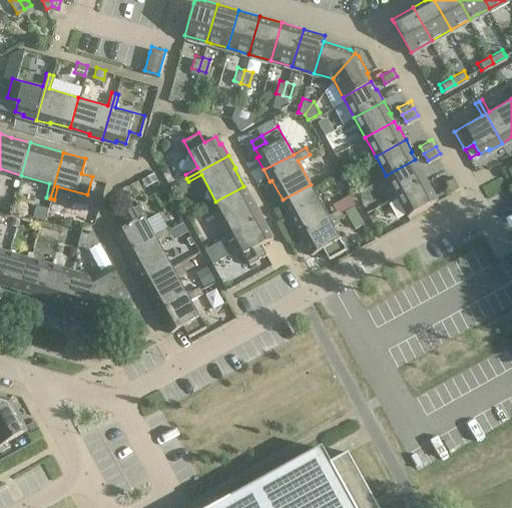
[(419,166),(415,159),(386,175),(397,194),(427,177),(420,165),(419,166)]
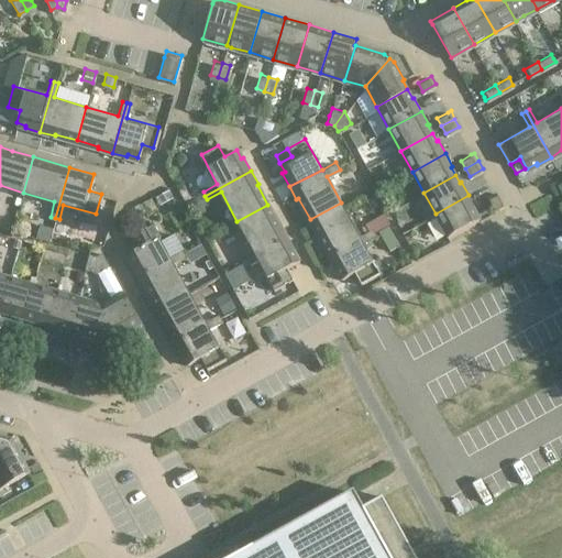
[(167,186),(153,195),(157,201),(172,194),(167,186)]
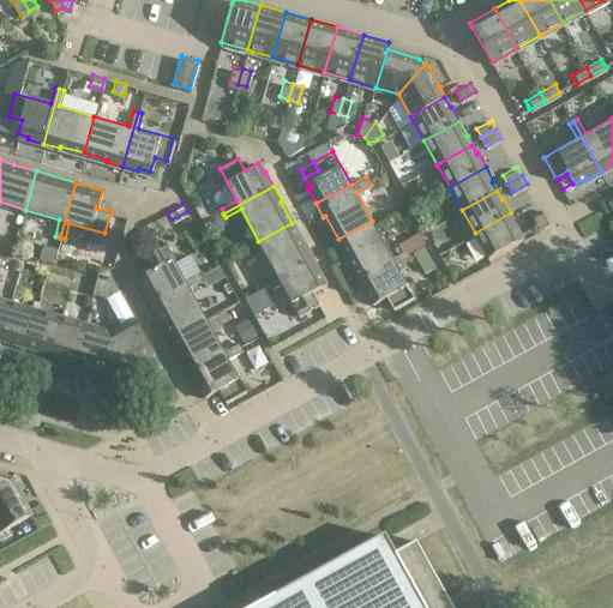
[(548,223),(540,208),(532,212),(539,228),(548,223)]
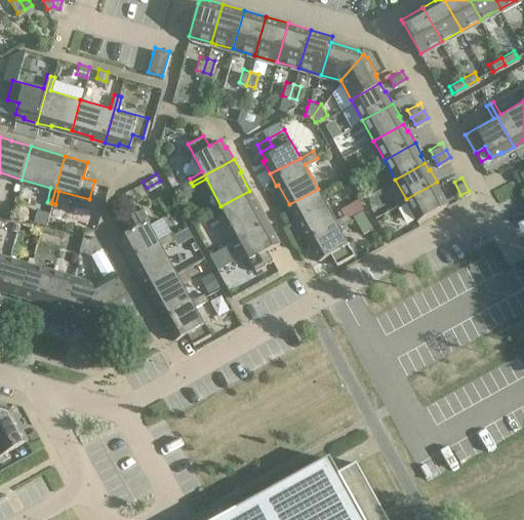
[(444,194),(437,182),(406,199),(417,218),(447,202),(443,195),(444,194)]
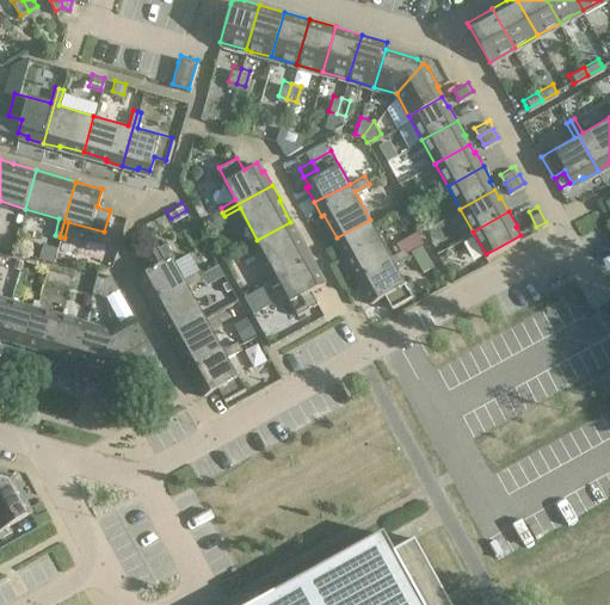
[(383,244),(370,220),(337,238),(340,244),(350,261),(347,263),(356,277),(406,249),(404,246),(399,248),(389,254),(383,244)]
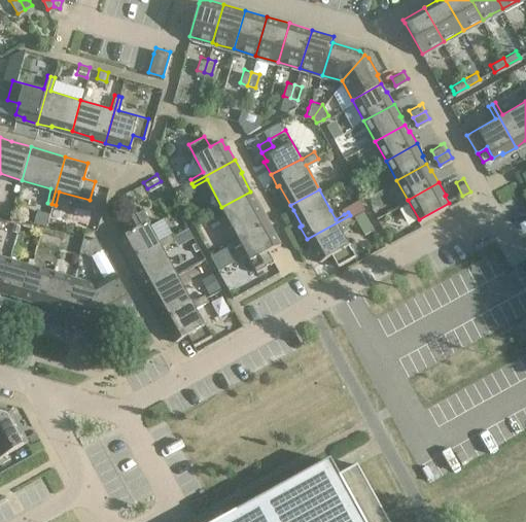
[(260,209),(250,192),(221,207),(223,210),(237,235),(223,241),(225,245),(269,221),(261,208),(260,209)]
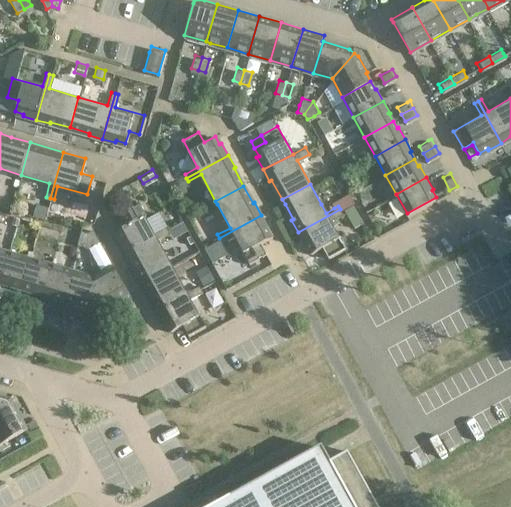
[(349,193),(330,203),(334,208),(338,206),(340,209),(354,202),(349,193)]
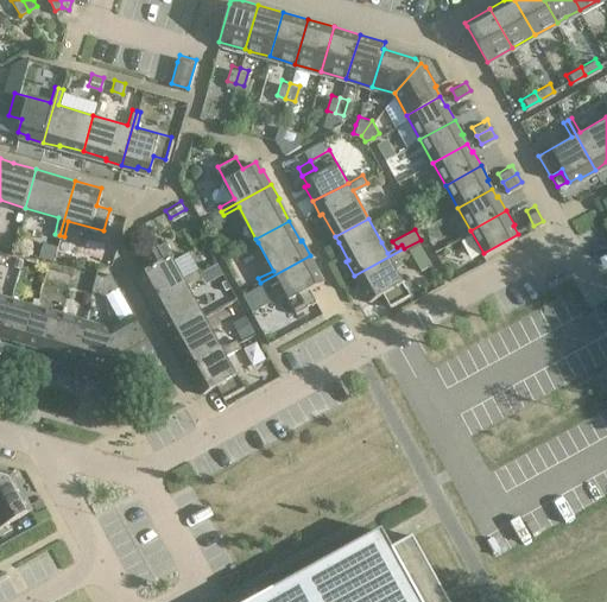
[(421,241),(409,248),(419,267),(431,261),(421,241)]
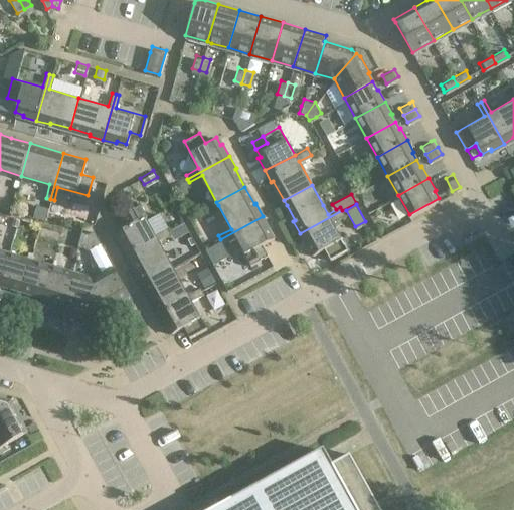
[(139,205),(121,214),(127,225),(115,231),(127,252),(168,229),(167,225),(154,232),(139,205)]
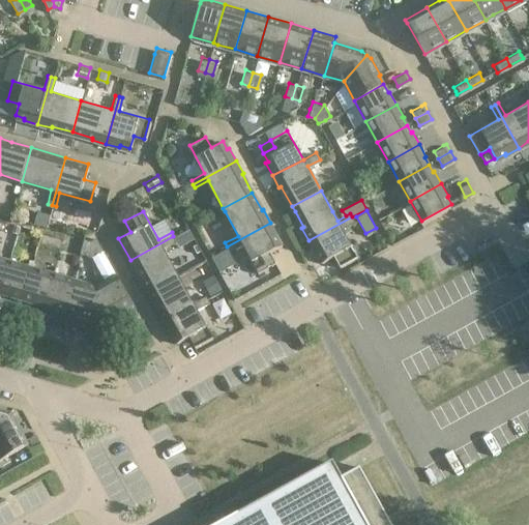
[(354,221),(352,216),(309,240),(316,254),(317,253),(322,261),(333,255),(340,265),(357,256),(342,227),(354,221)]
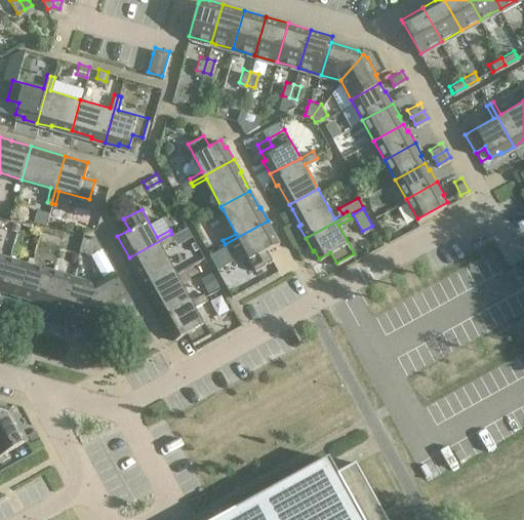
[(279,241),(268,221),(225,244),(227,247),(239,240),(255,269),(272,258),(267,248),(279,241)]
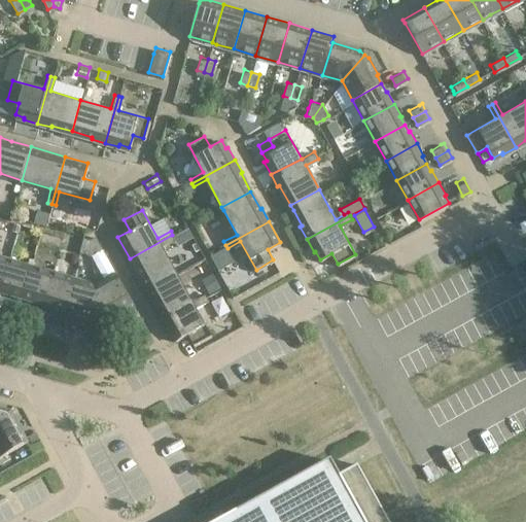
[(95,235),(89,238),(91,254),(102,247),(95,235)]
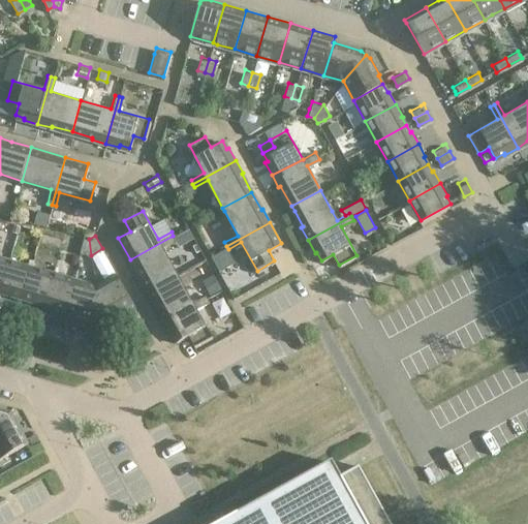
[(175,239),(173,236),(130,259),(147,290),(177,273),(162,246),(175,239)]
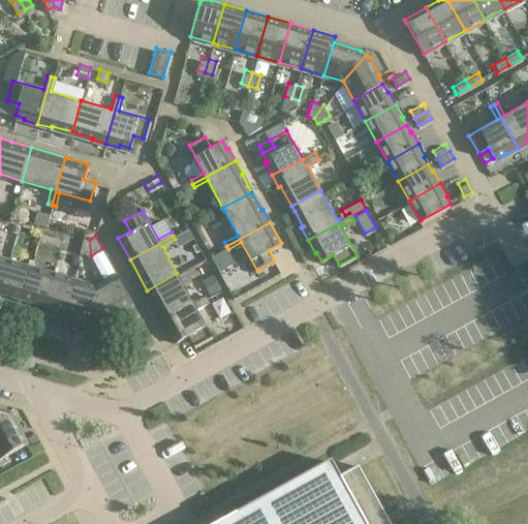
[(89,239),(83,237),(79,251),(91,255),(89,239)]
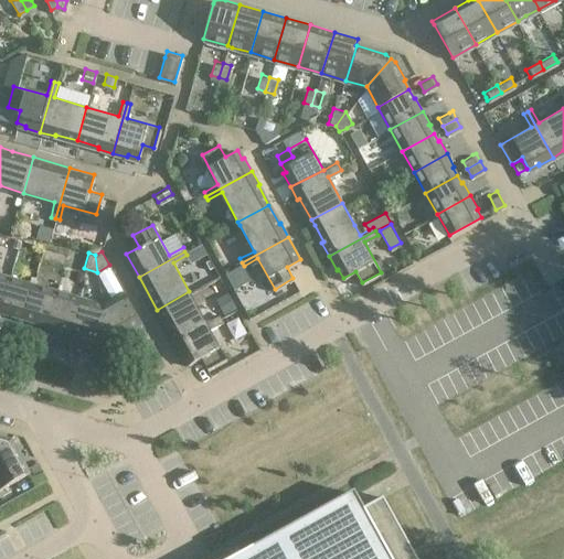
[(10,275),(0,271),(0,308),(10,275)]
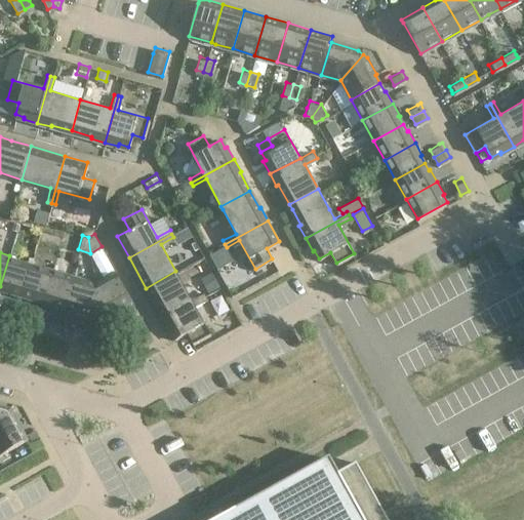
[(31,262),(9,255),(0,286),(0,289),(13,293),(13,291),(22,293),(31,262)]
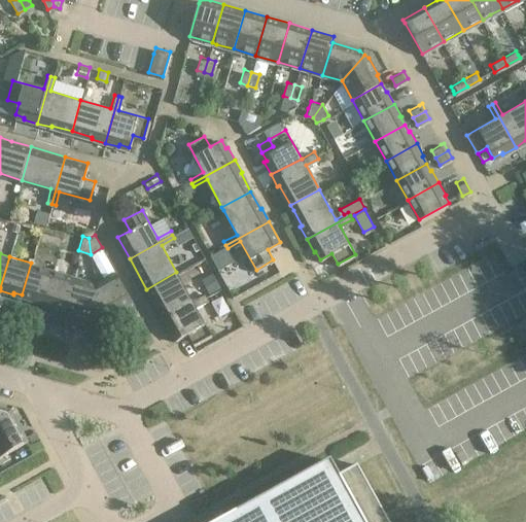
[(53,269),(31,263),(22,294),(30,297),(29,299),(43,303),(53,269)]
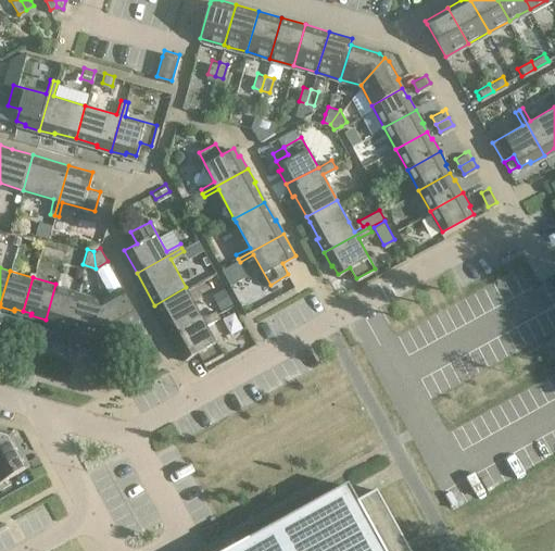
[(80,291),(55,284),(46,320),(60,324),(61,322),(71,324),(80,291)]
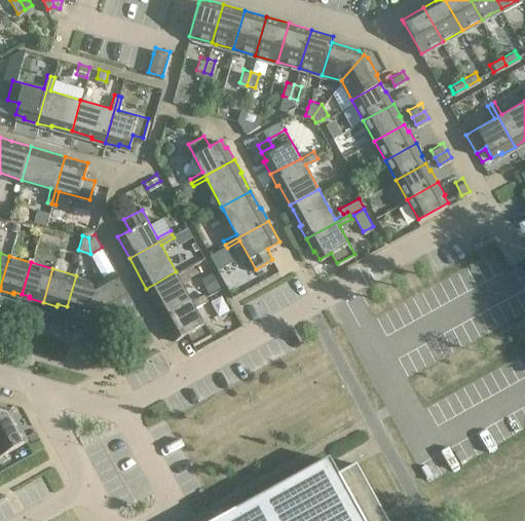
[(132,300),(114,269),(95,281),(99,315),(104,315),(132,300)]
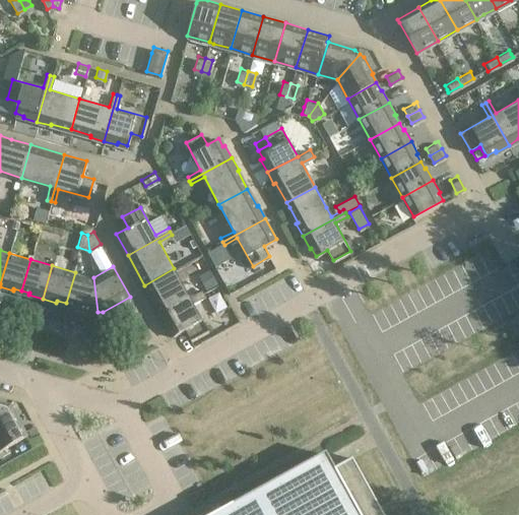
[(189,296),(174,268),(144,285),(154,303),(160,315),(203,292),(201,288),(189,296)]
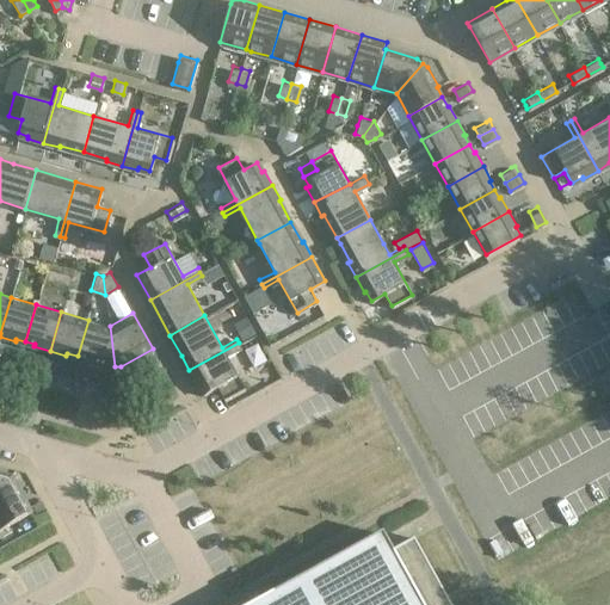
[(246,316),(234,322),(244,339),(254,333),(246,316)]
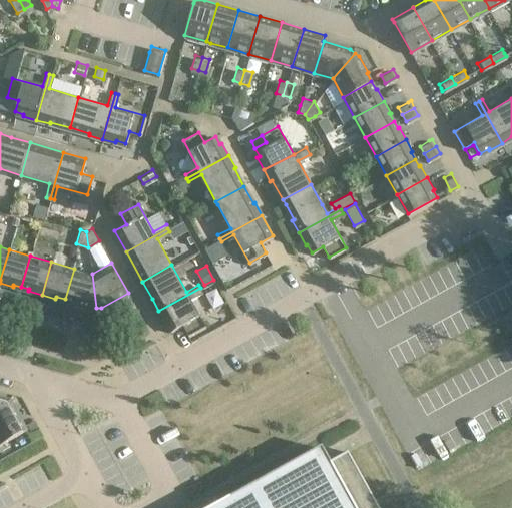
[(92,274),(74,269),(65,299),(74,302),(73,304),(91,309),(96,308),(92,274)]
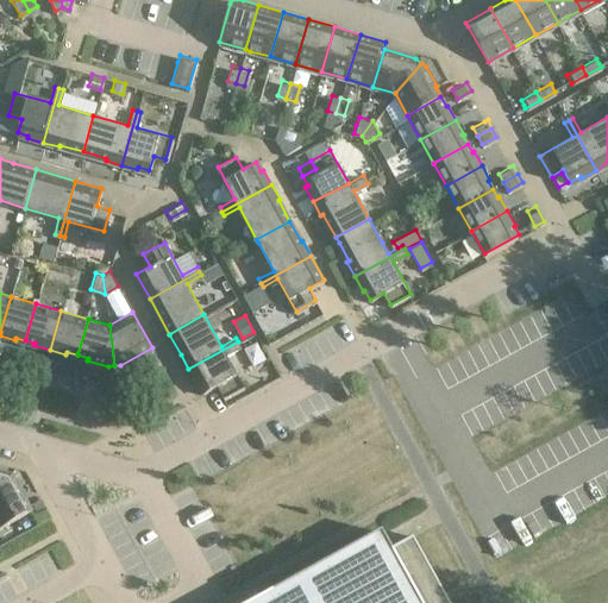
[(240,346),(238,341),(188,369),(201,393),(215,385),(224,397),(243,385),(226,353),(240,346)]
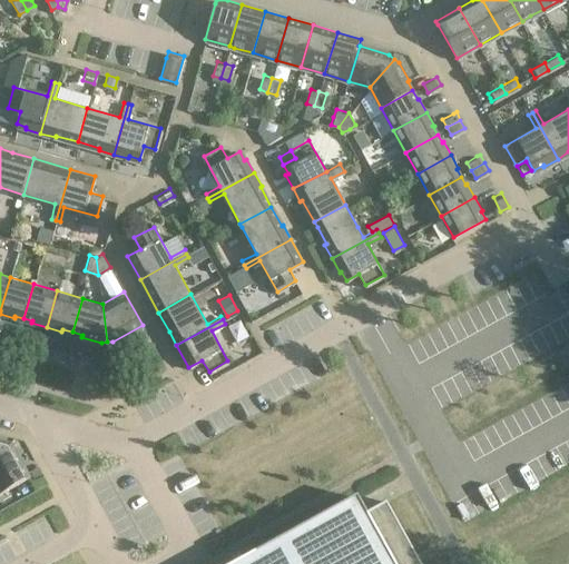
[(11,328),(8,338),(7,344),(16,346),(20,330),(11,328)]
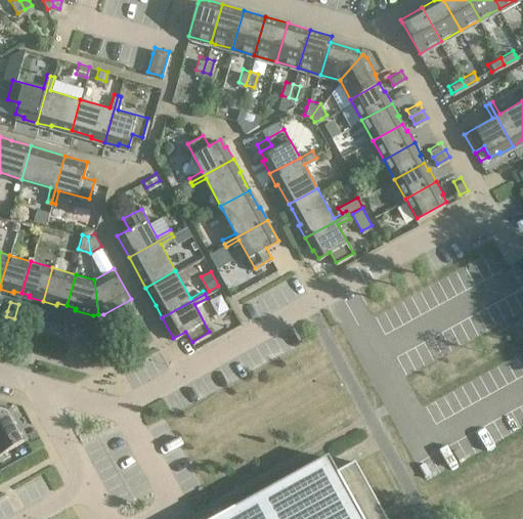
[(27,307),(18,304),(14,318),(23,320),(27,307)]
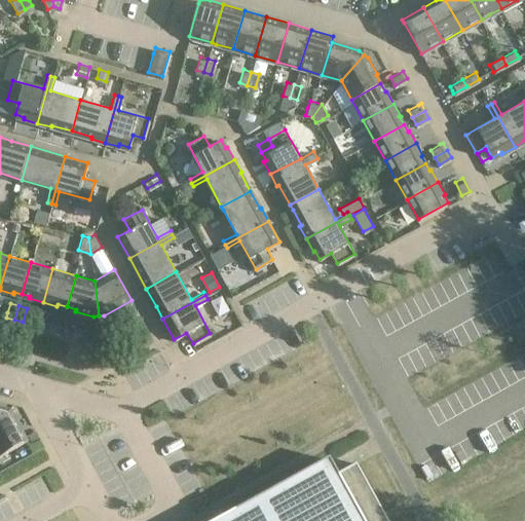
[(45,321),(45,324),(43,328),(58,332),(60,325),(45,321)]
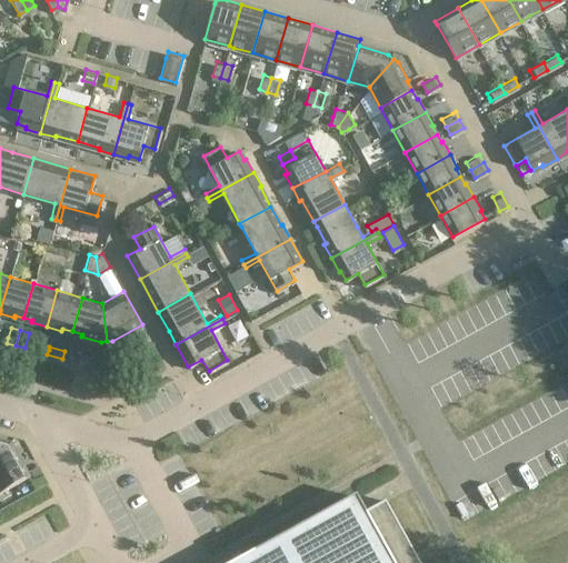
[(12,445),(8,441),(0,450),(0,489),(28,473),(12,445)]
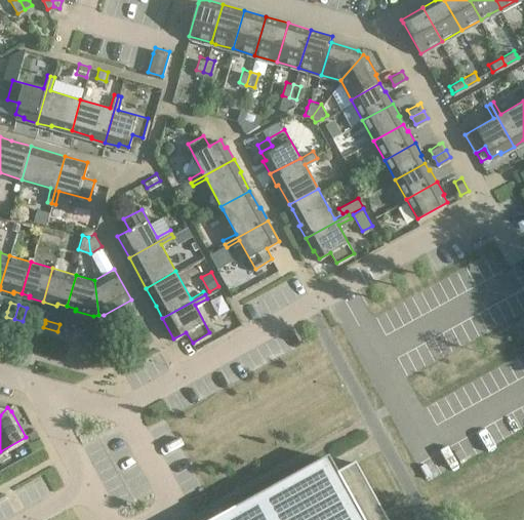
[(269,490),(213,519),(389,519),(355,460),(336,470),(329,456),(269,490)]
